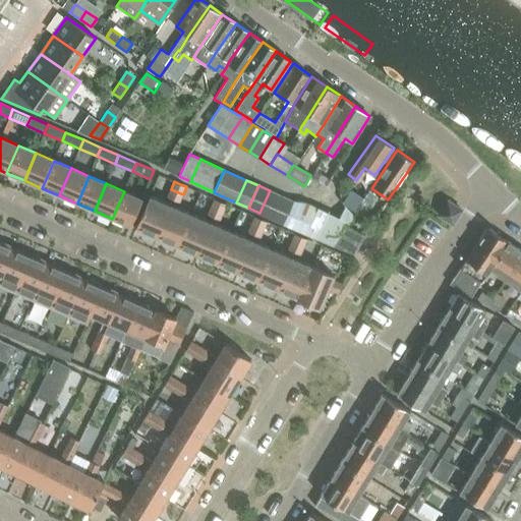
[(171,189),(167,197),(173,199),(179,203),(183,194),(171,189)]
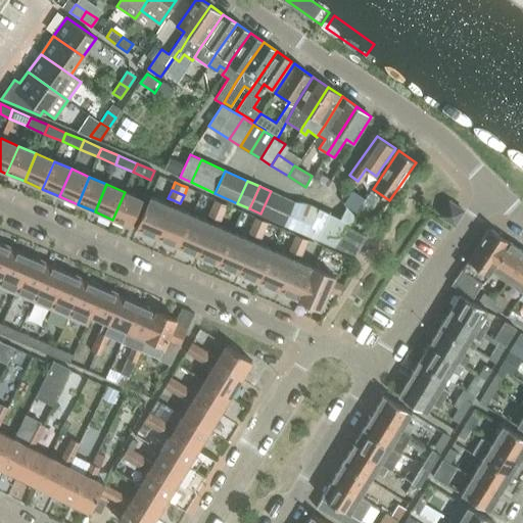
[(271,191),(260,214),(272,220),(282,196),(271,191)]
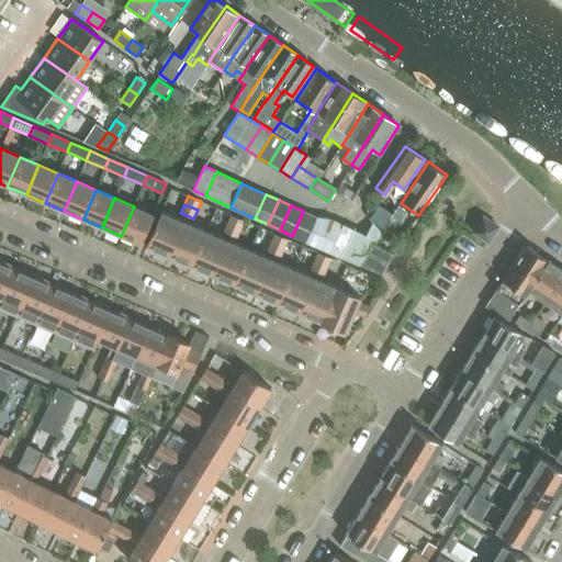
[(134,206),(121,236),(141,245),(153,215),(134,206)]
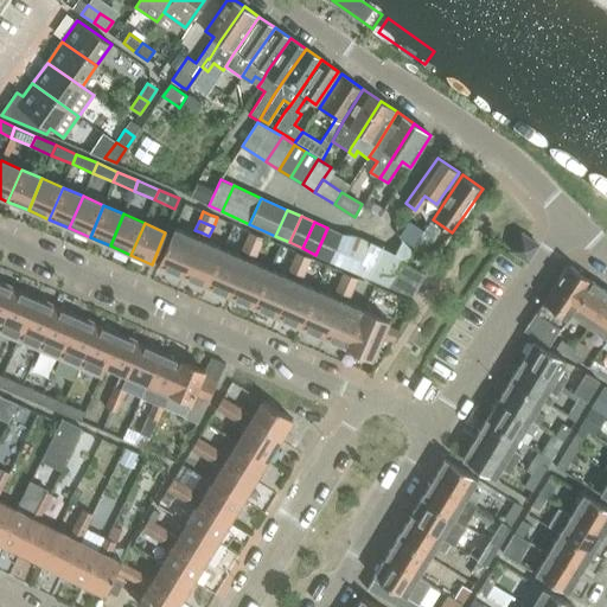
[(199,238),(174,228),(158,267),(183,278),(199,238)]
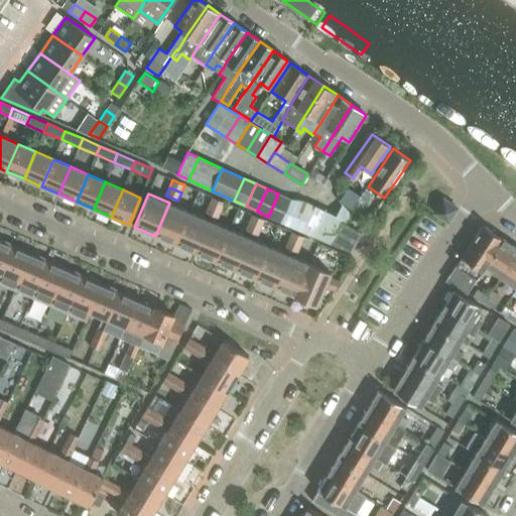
[(278,194),(268,217),(280,222),(290,199),(278,194)]
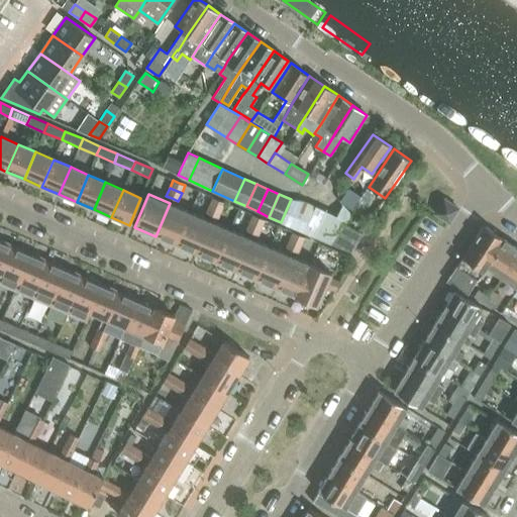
[(221,210),(224,203),(218,200),(213,197),(209,205),(221,210)]
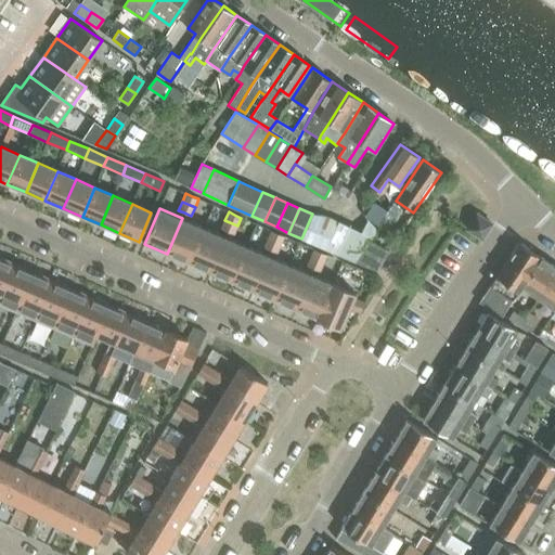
[(312,214),(301,239),(314,244),(326,216),(312,214)]
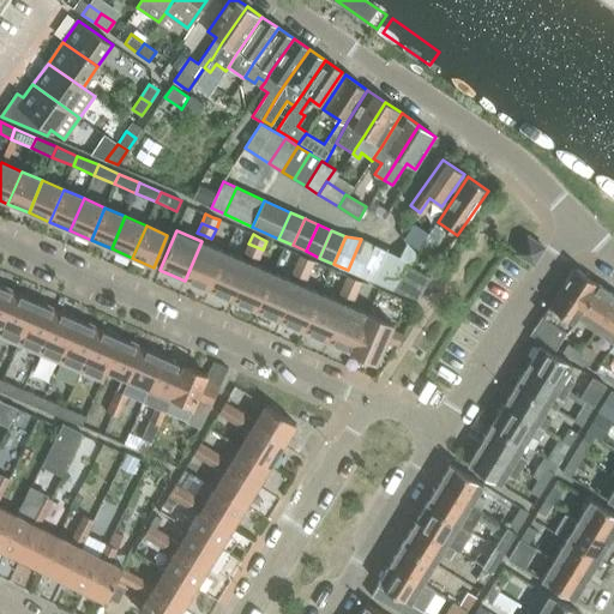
[(516,253),(534,264),(545,247),(527,236),(516,253)]
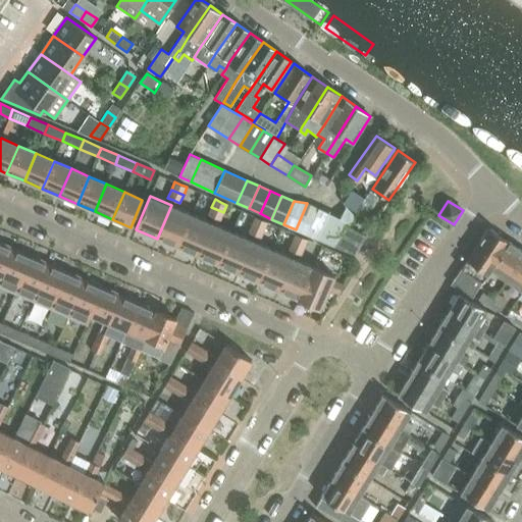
[(307,203),(296,229),(307,235),(318,208),(307,203)]
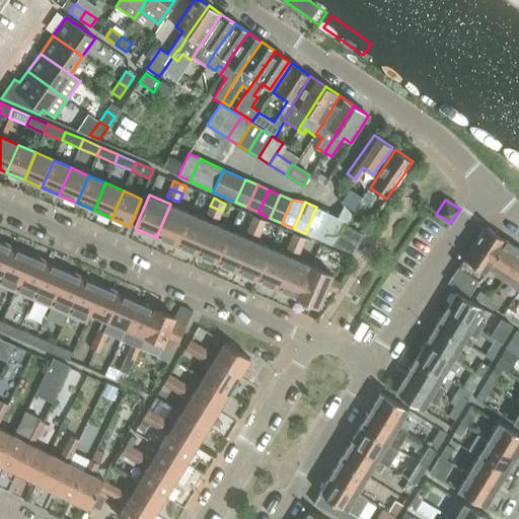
[(191,212),(170,204),(156,237),(176,245),(191,212)]
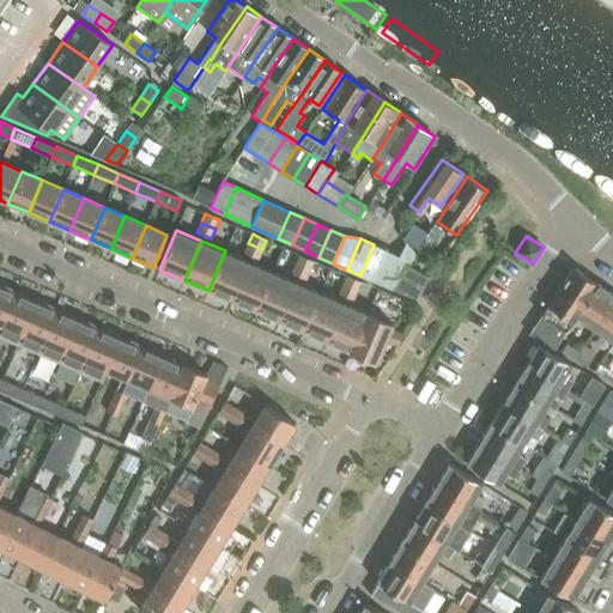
[(386,286),(393,290),(408,265),(407,265),(416,250),(406,242),(399,255),(400,256),(386,286)]
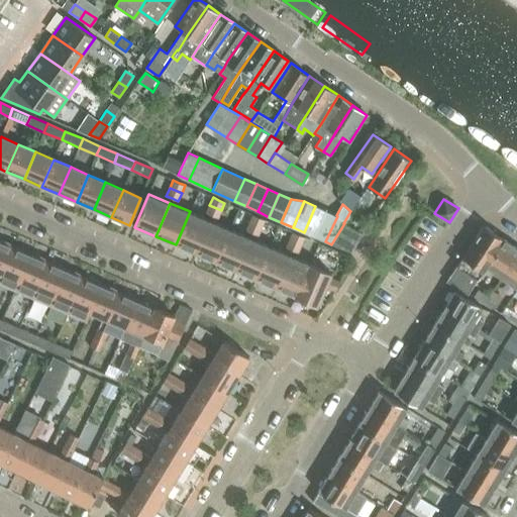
[(209,205),(206,213),(212,215),(218,218),(221,210),(209,205)]
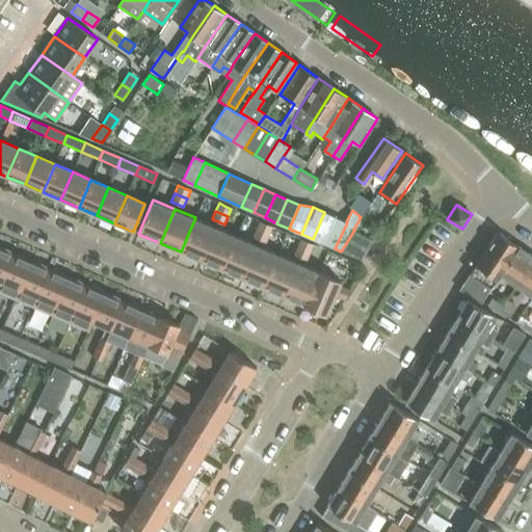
[(324,212),(313,239),(323,244),(336,217),(324,212)]
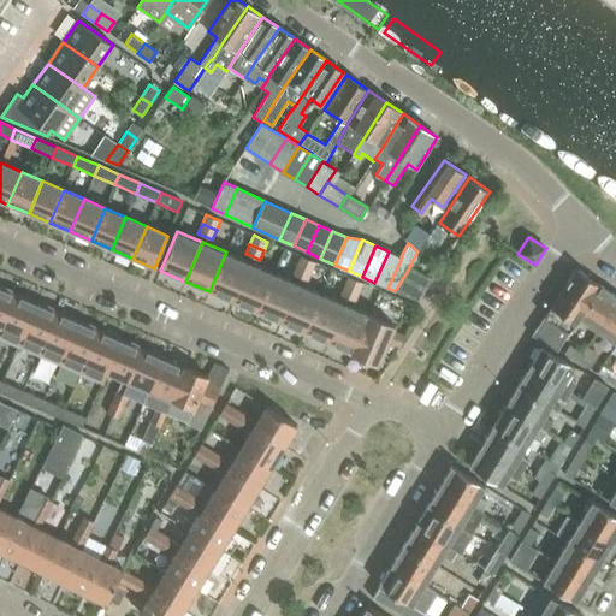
[(250,262),(226,252),(209,291),(234,302),(250,262)]
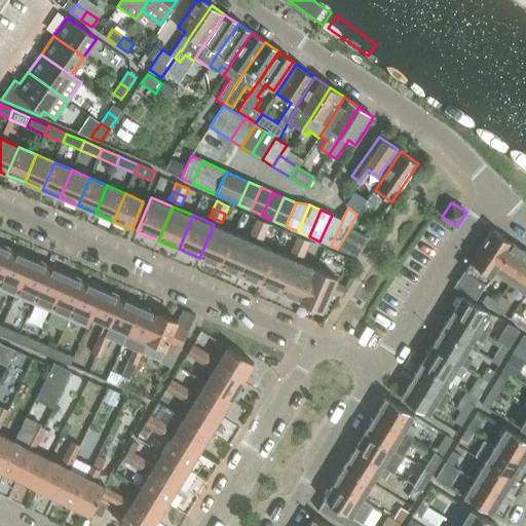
[(320,241),(331,246),(343,220),(342,219),(342,220),(332,215),(320,241)]
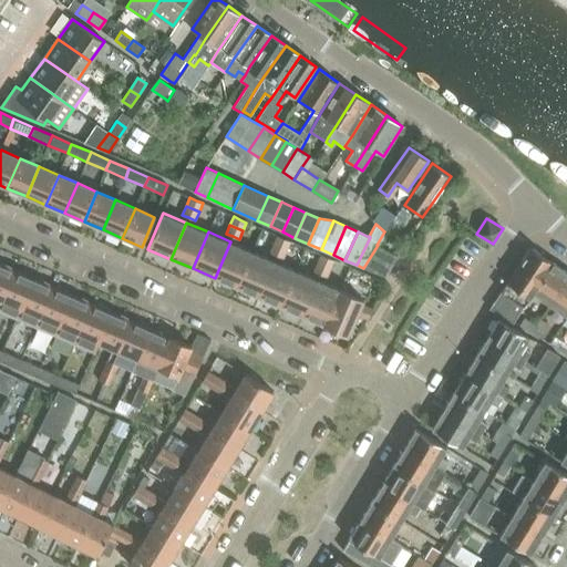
[(287,249),(290,241),(284,238),(277,236),(274,244),(287,249)]
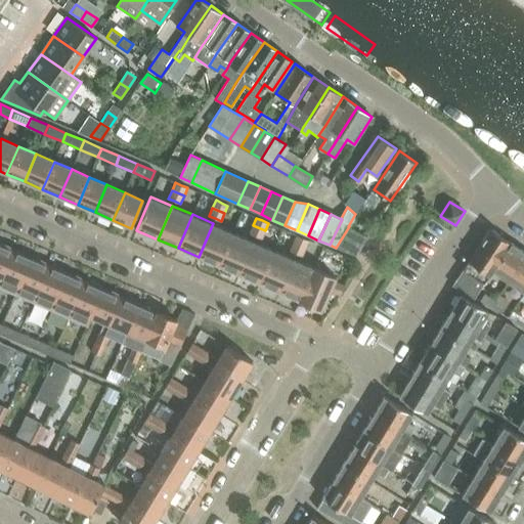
[(233,231),(213,223),(199,257),(218,265),(233,231)]
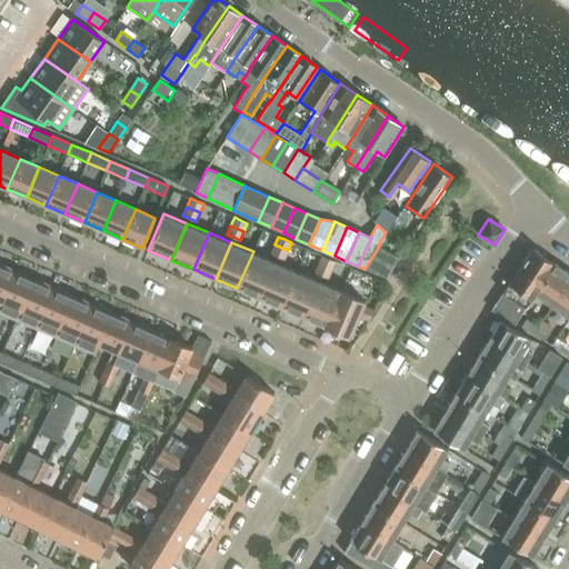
[(275,245),(271,253),(278,256),(285,259),(288,250),(275,245)]
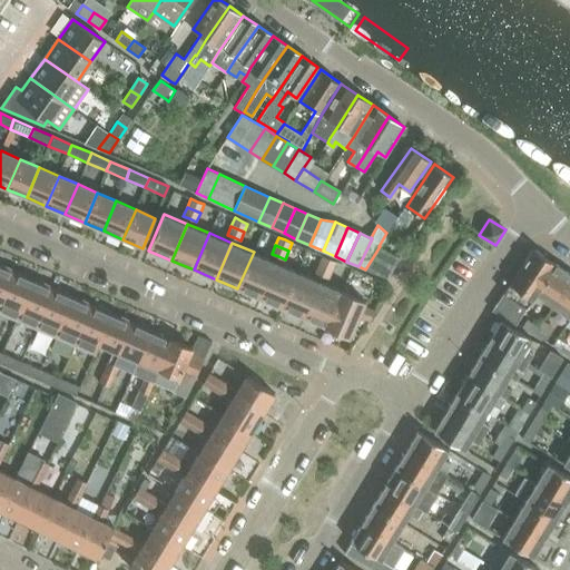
[(380,246),(365,269),(386,278),(395,265),(400,258),(399,257),(380,246)]
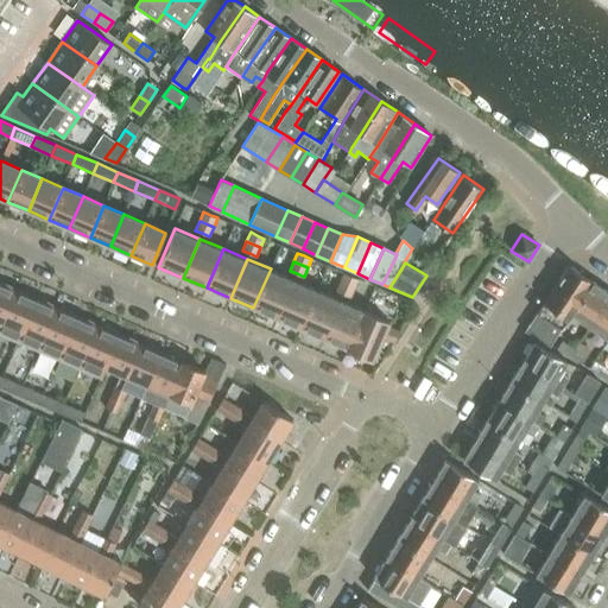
[(568,318),(571,312),(593,282),(569,265),(544,303),(568,318)]
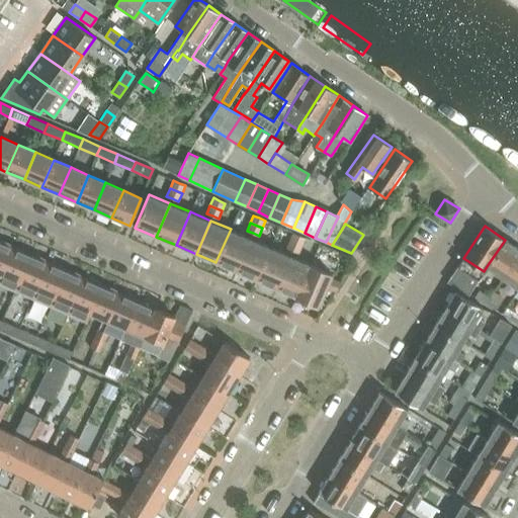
[(250,238),(231,229),(216,262),(236,271),(250,238)]
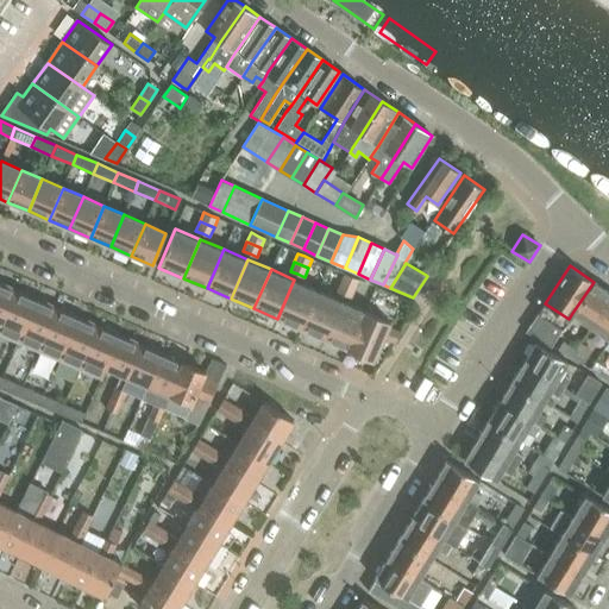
[(355,288),(359,280),(352,276),(345,274),(340,282),(355,288)]
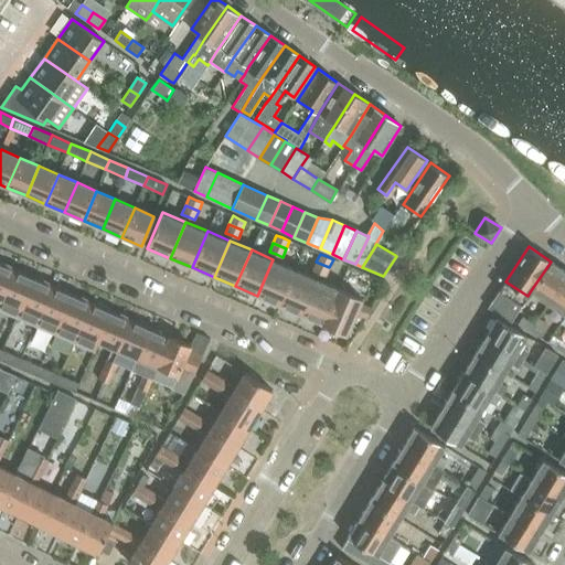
[(295,269),(273,259),(257,296),(279,306),(295,269)]
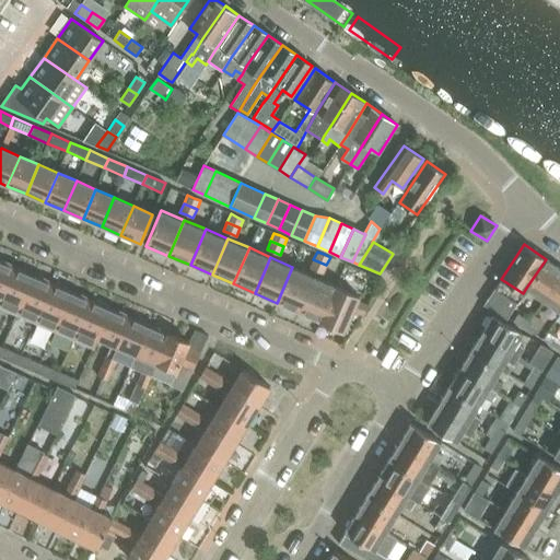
[(0,259),(0,301),(15,266),(0,259)]
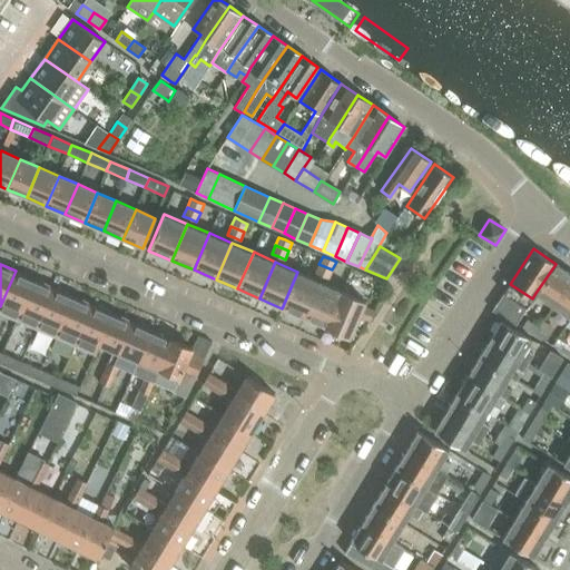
[(318,264),(315,273),(322,276),(328,278),(332,269),(318,264)]
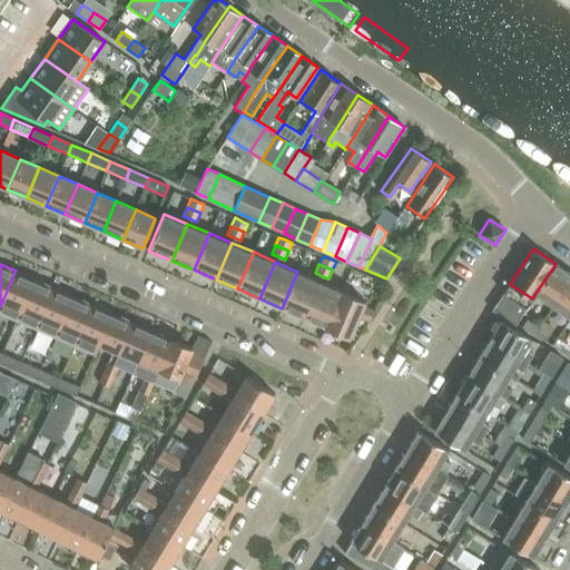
[(536,293),(553,305),(569,279),(569,273),(556,264),(536,293)]
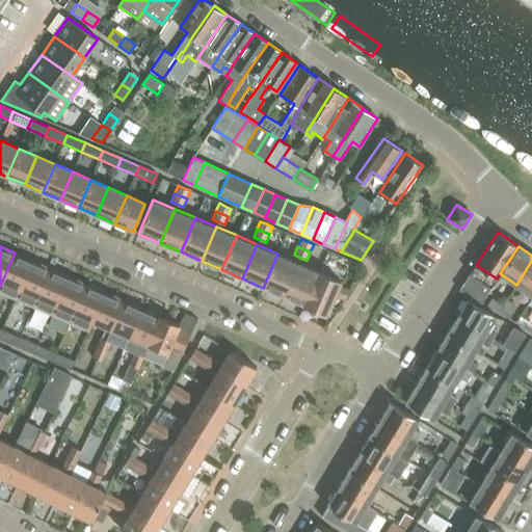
[(15,253),(0,286),(0,291),(17,298),(32,261),(15,253)]
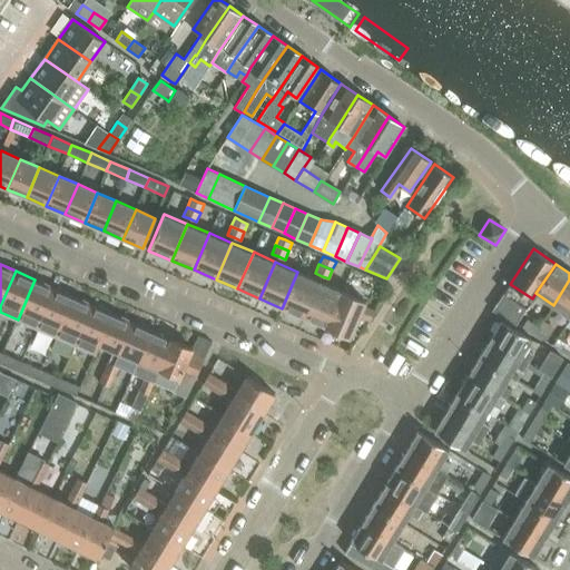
[(320,281),(297,272),(282,308),(304,317),(320,281)]
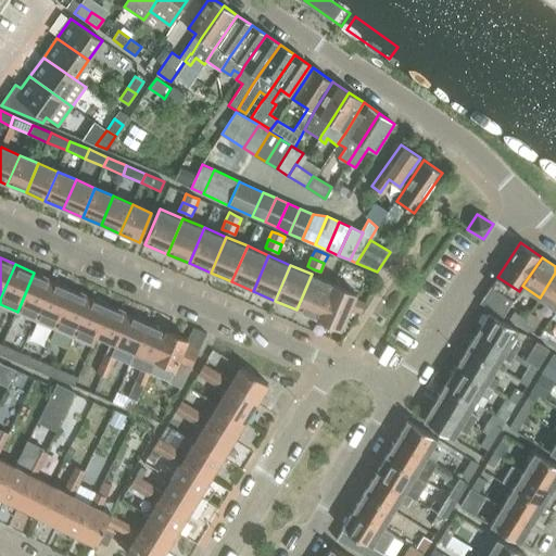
[(34,273),(17,312),(36,320),(52,280),(34,273)]
